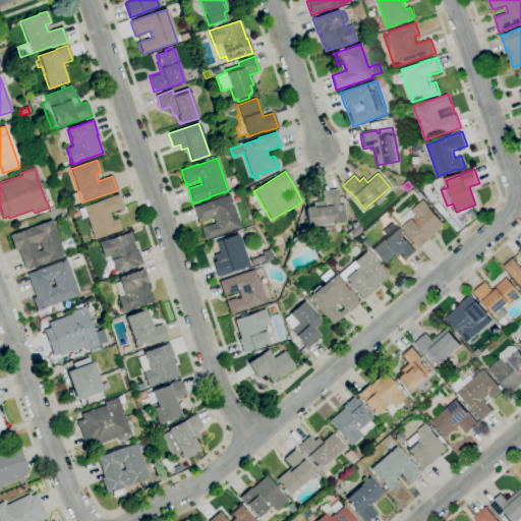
[(311,235),(310,227),(307,227),(305,208),(312,207),(312,203),(322,201),(321,191),(337,189),(339,205),(344,205),(346,222),(334,223),(335,233),(311,235)]
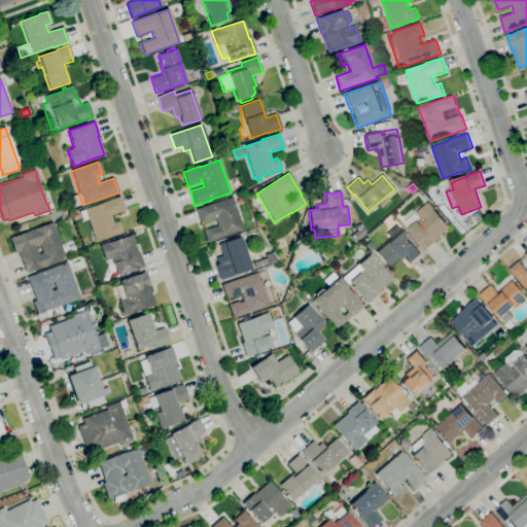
[(95,242),(88,219),(82,221),(78,212),(84,210),(83,209),(104,203),(103,202),(119,197),(125,210),(110,215),(113,222),(118,221),(123,233),(95,242)]
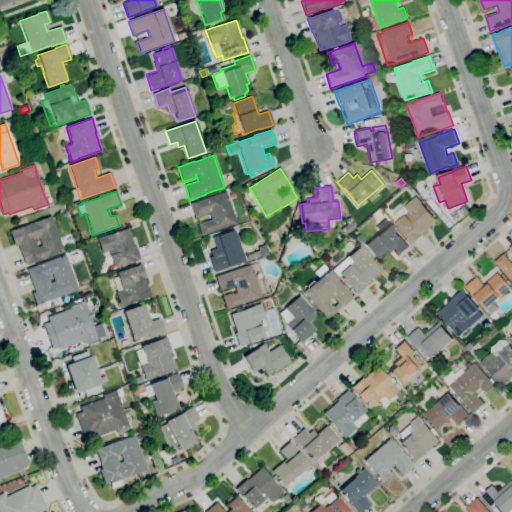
[(202,236),(201,233),(200,233),(199,228),(200,227),(199,224),(211,220),(209,213),(195,217),(190,203),(225,191),(236,224),(202,236)]
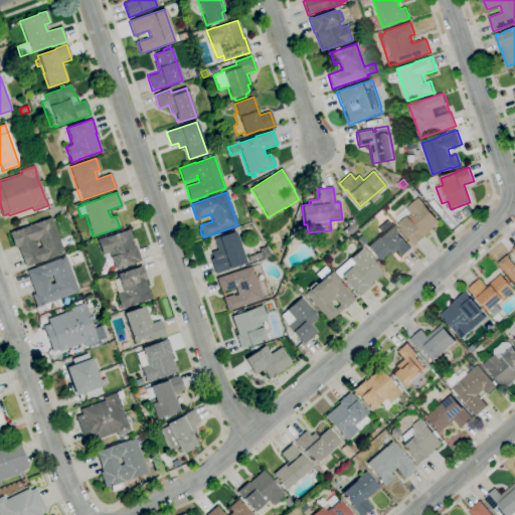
[(415,245),(412,241),(413,241),(399,225),(401,223),(396,217),(407,207),(407,208),(420,197),(425,203),(441,221),(426,234),(427,235),(415,245)]
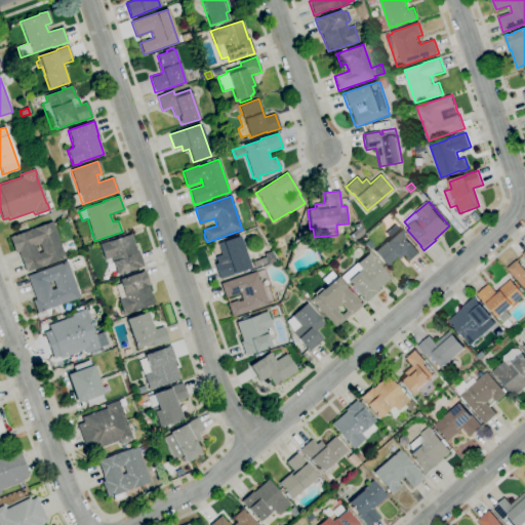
[(25,272),(17,252),(14,253),(9,238),(52,221),(65,257),(25,272)]
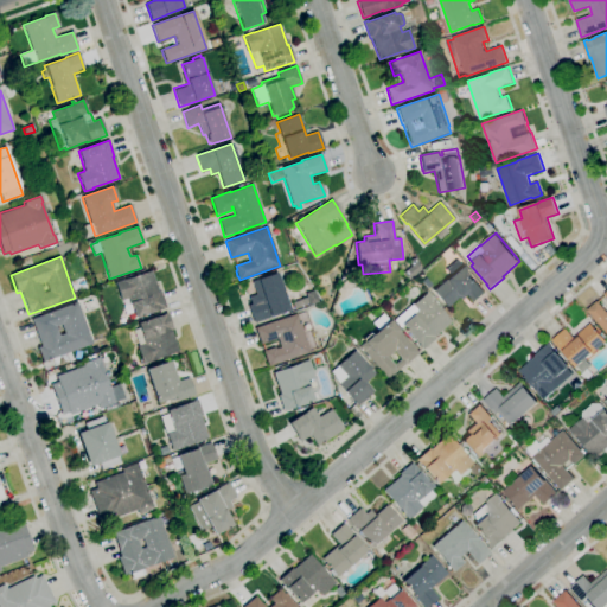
[(410,266),(408,261),(415,257),(421,269),(409,280),(403,273),(410,266)]
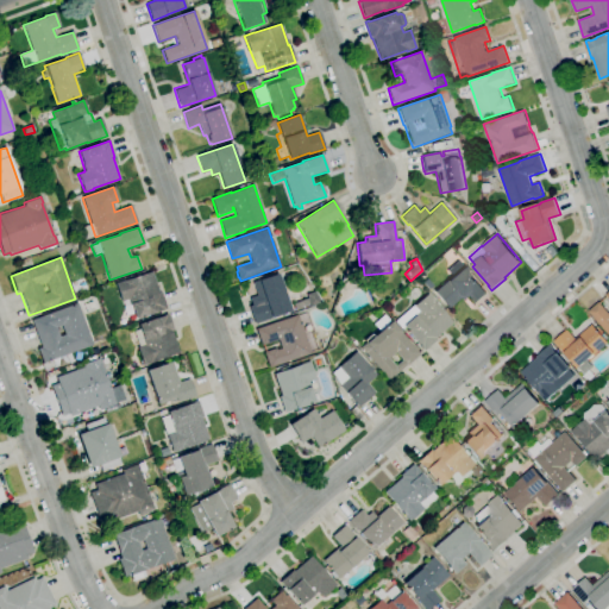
[(449,308),(434,292),(452,276),(447,270),(458,261),(463,267),(464,265),(488,293),(475,305),(468,296),(462,301),(459,299),(449,308)]
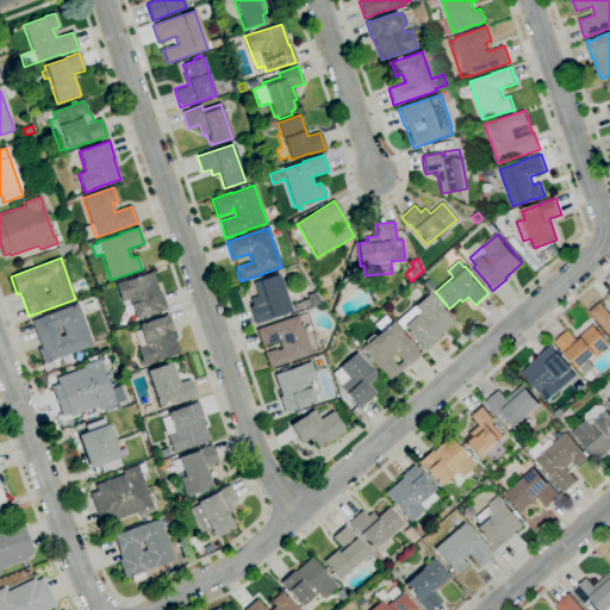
[(136,319),(131,306),(129,299),(122,302),(117,291),(116,292),(113,286),(116,286),(114,284),(124,280),(125,281),(151,273),(159,293),(161,293),(167,309),(136,319)]
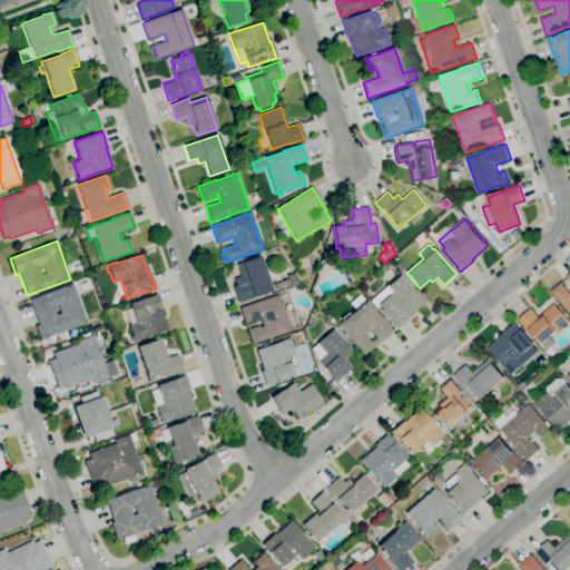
[(238,304),(233,287),(236,286),(234,279),(241,277),(236,264),(261,256),(272,292),(264,295),(238,304)]
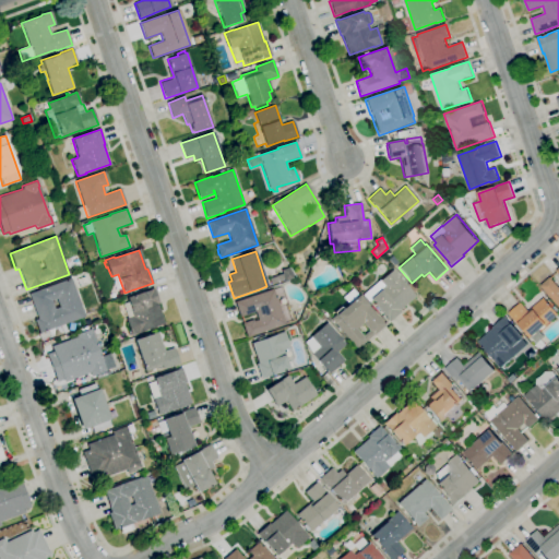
[(394,266),(388,260),(392,257),(397,263),(394,266)]
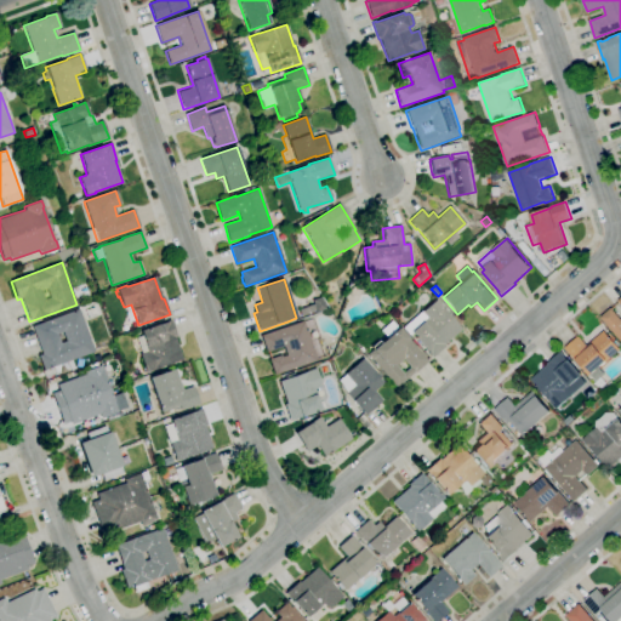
[(301,317),(298,309),(313,305),(312,301),(320,297),(325,309),(317,313),(315,311),(301,317)]
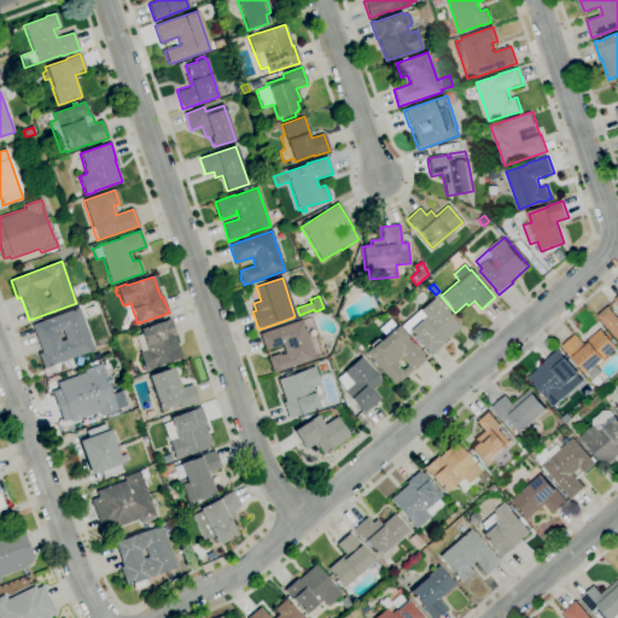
[(617,338),(599,315),(610,305),(610,307),(617,299),(616,298),(617,296),(617,338)]
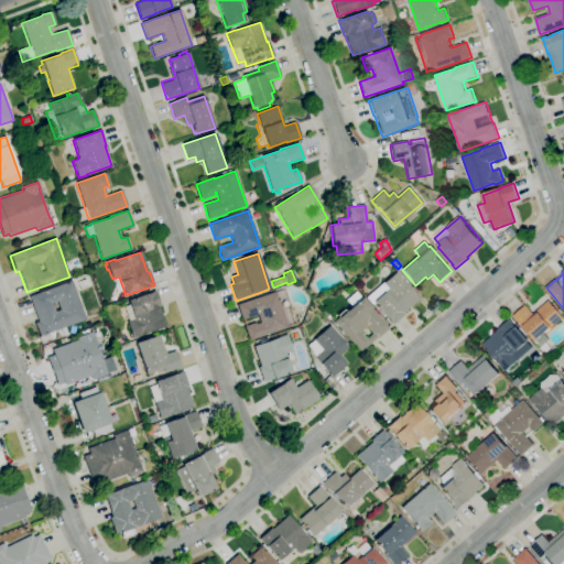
[(392,325),(389,321),(373,303),(371,304),(366,297),(383,282),(383,283),(397,272),(402,279),(401,279),(419,300),(403,313),(404,314),(392,325)]
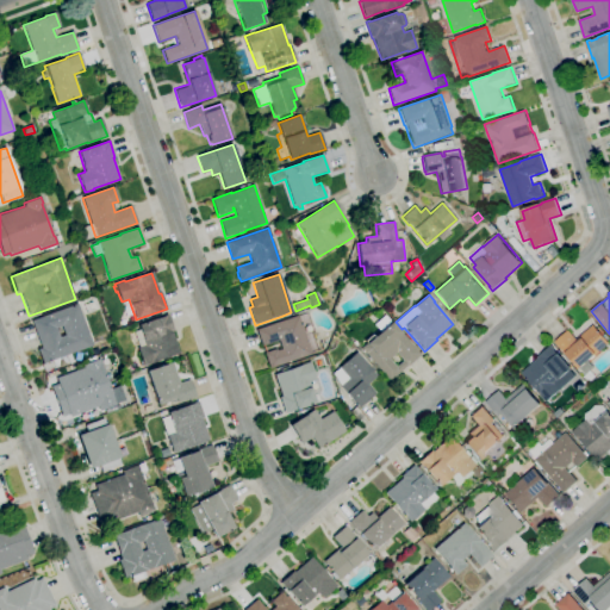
[(43,365),(37,349),(41,348),(31,321),(78,304),(93,346),(43,365)]
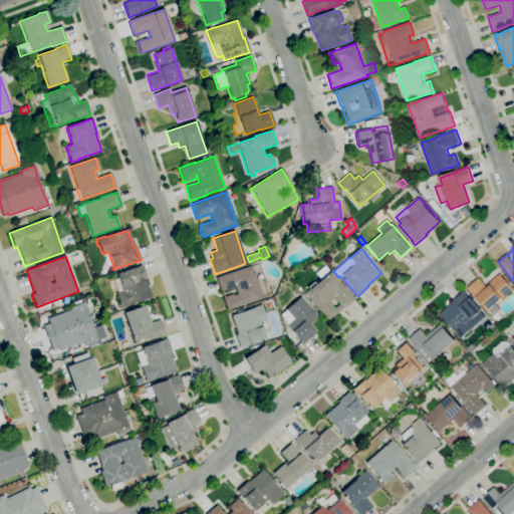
[(120,309),(115,293),(121,291),(119,286),(120,286),(116,273),(142,265),(147,279),(145,280),(151,298),(129,305),(129,306),(120,309)]
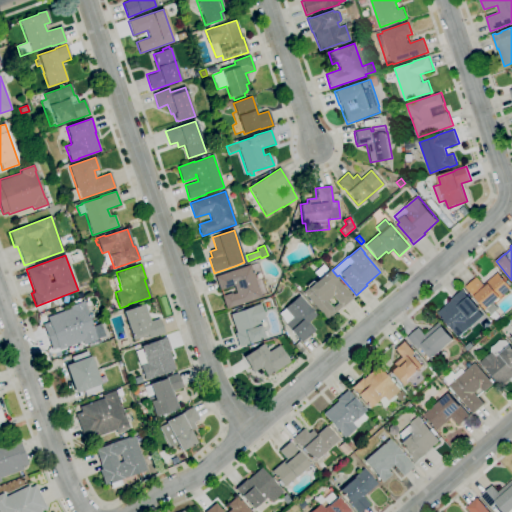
[(226,309),(222,296),(231,293),(232,294),(236,293),(234,286),(219,291),(215,277),(250,265),(261,297),(226,309)]
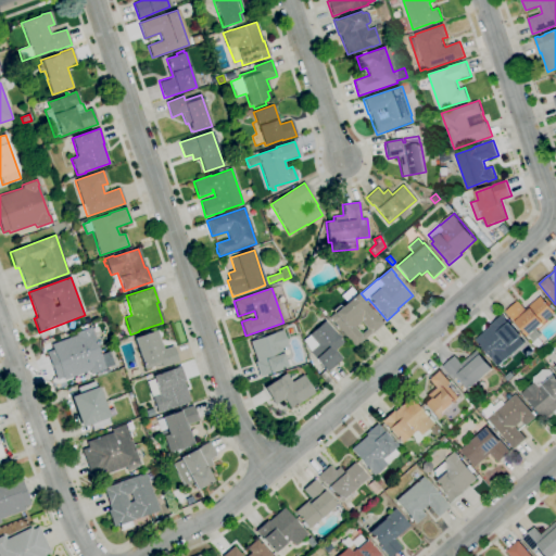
[(354,348),(329,318),(333,314),(331,311),(338,305),(340,307),(346,302),(341,295),(350,288),(355,294),(357,293),(383,324),(371,335),(370,333),(354,348)]
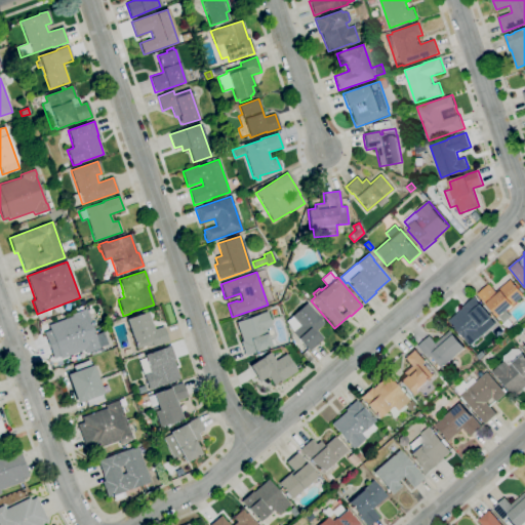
[(506,322),(500,317),(489,305),(488,305),(479,294),(490,284),(497,292),(512,279),(524,293),(524,295),(515,305),(515,304),(508,311),(512,316),(506,322)]
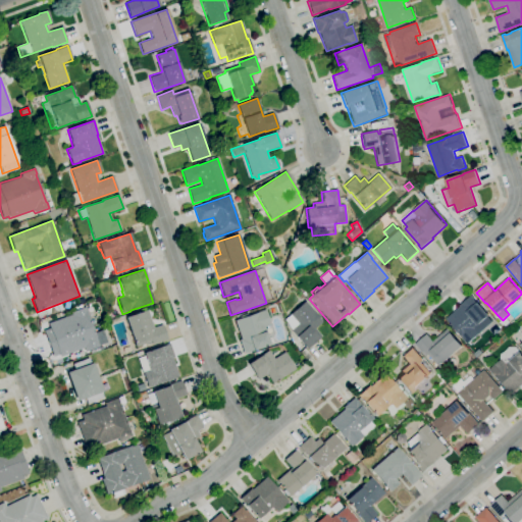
[(469,344),(463,337),(463,336),(448,319),(462,306),(461,305),(472,295),(478,303),(479,302),(490,315),(489,316),(496,322),(487,330),(482,334),(481,333),(469,344)]
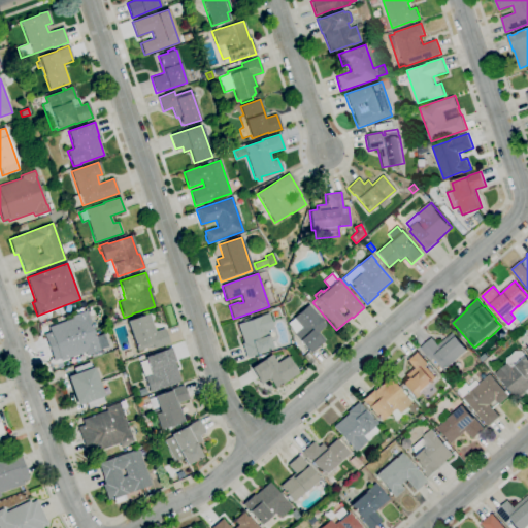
[(310,354),(308,352),(308,351),(300,341),(300,342),(294,334),(288,324),(294,319),(293,318),(308,304),(317,315),(326,326),(319,332),(325,340),(310,354)]
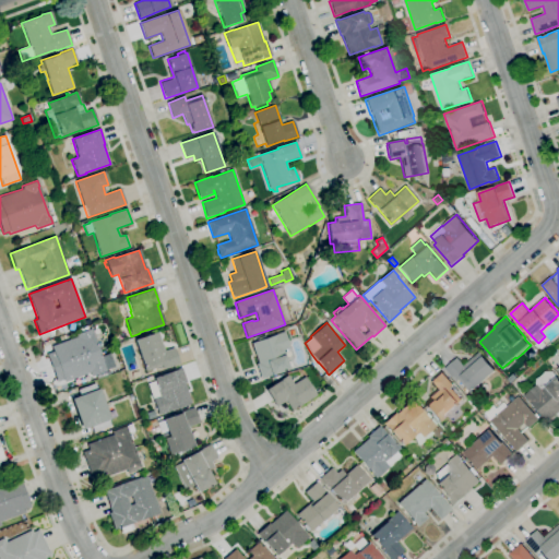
[(64,382),(63,380),(57,382),(46,354),(54,352),(51,346),(76,337),(75,334),(91,329),(93,334),(93,335),(100,357),(109,354),(114,367),(106,370),(107,371),(92,377),(90,372),(64,382)]
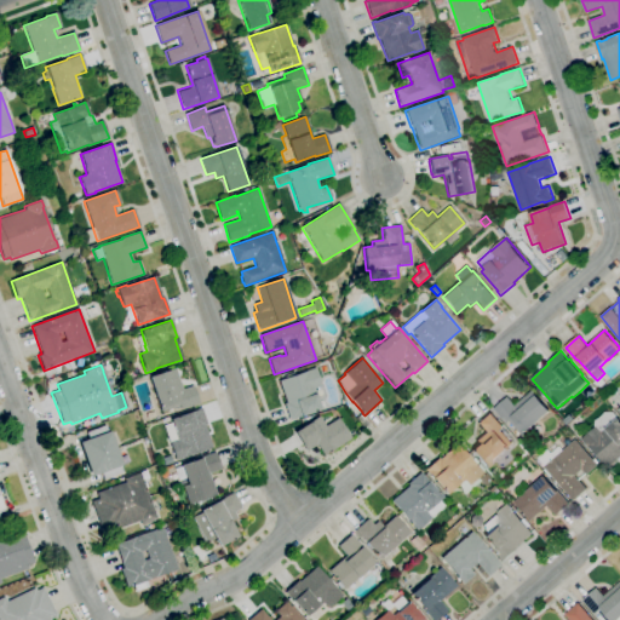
[(290,420),(283,403),(286,403),(279,382),(285,379),(283,375),(292,373),(293,375),(305,372),(305,371),(315,367),(321,386),(314,389),(321,409),(296,418),(290,420)]
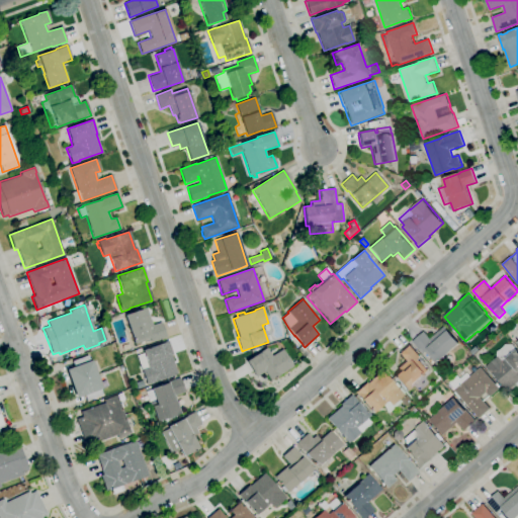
[(135,344),(124,315),(146,308),(152,326),(161,322),(166,337),(151,343),(150,339),(135,344)]
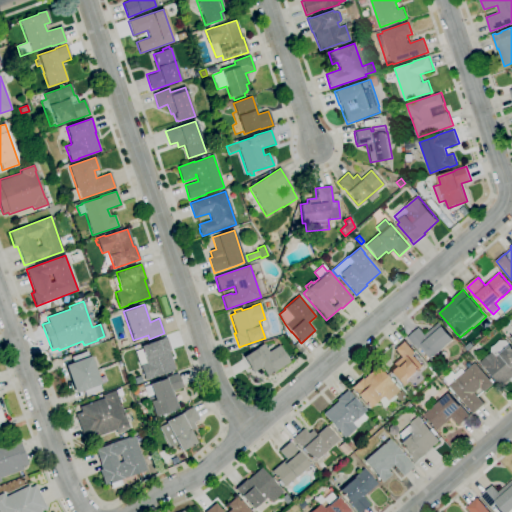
[(429,361),(425,355),(427,353),(422,347),(419,350),(409,337),(421,327),(426,334),(441,322),(456,339),(435,357),(435,356),(432,359),(432,358),(429,361)]
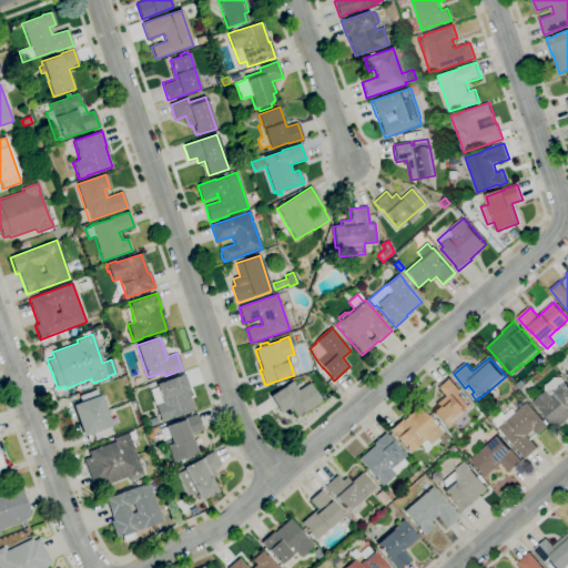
[(161,423),(155,406),(154,406),(149,391),(156,387),(155,384),(174,377),(184,374),(190,389),(188,391),(194,411),(170,418),(170,419),(161,423)]
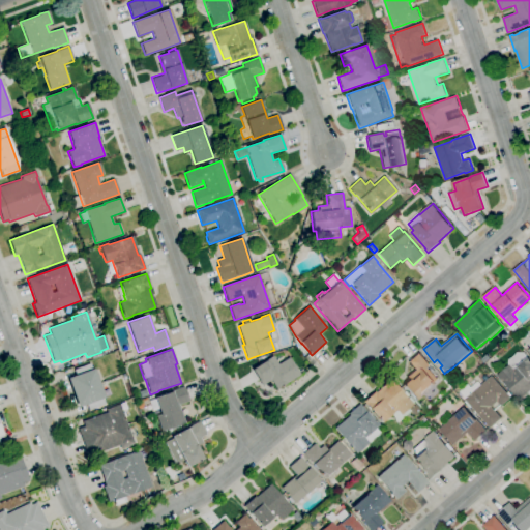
[(415,400),(402,385),(408,380),(406,377),(414,370),(408,362),(419,351),(431,364),(429,366),(440,379),(415,400)]
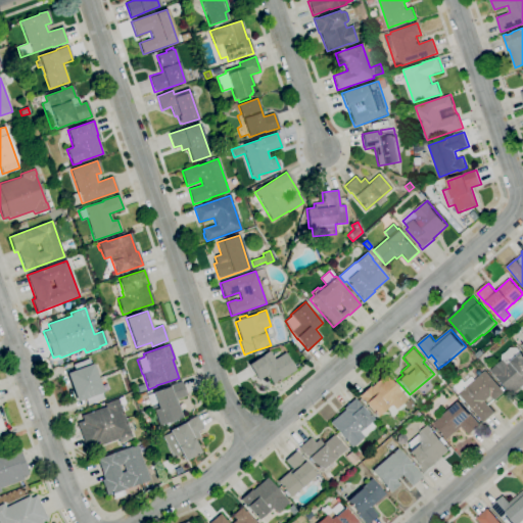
[(522,386),(514,394),(497,376),(497,377),(491,370),(503,360),(503,354),(508,351),(512,347),(518,347),(522,352),(522,386)]
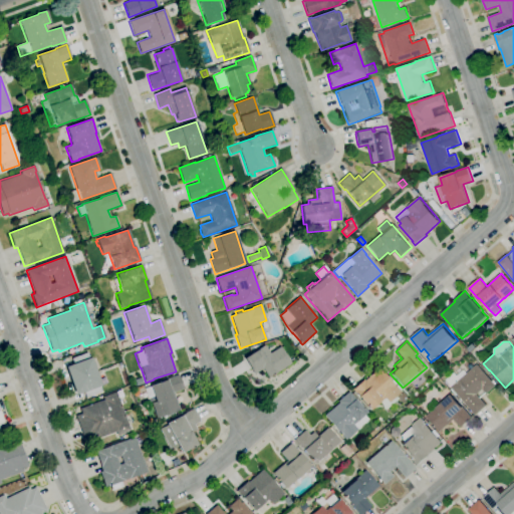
[(268,378),(262,369),(254,374),(243,357),(264,344),(270,353),(280,346),(291,363),(268,378)]
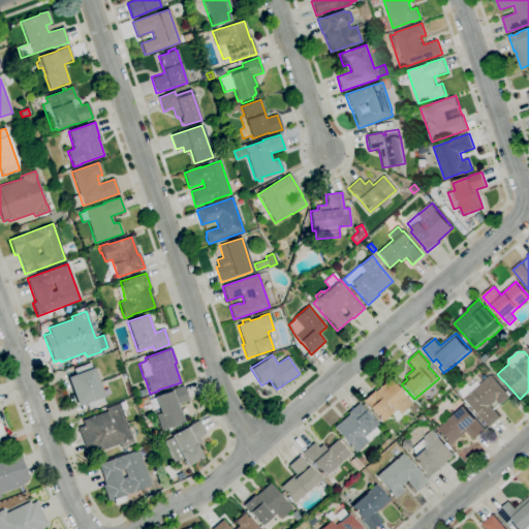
[(88,409),(86,404),(78,407),(67,377),(75,374),(73,369),(89,363),(91,369),(93,368),(104,397),(102,398),(104,403),(88,409)]
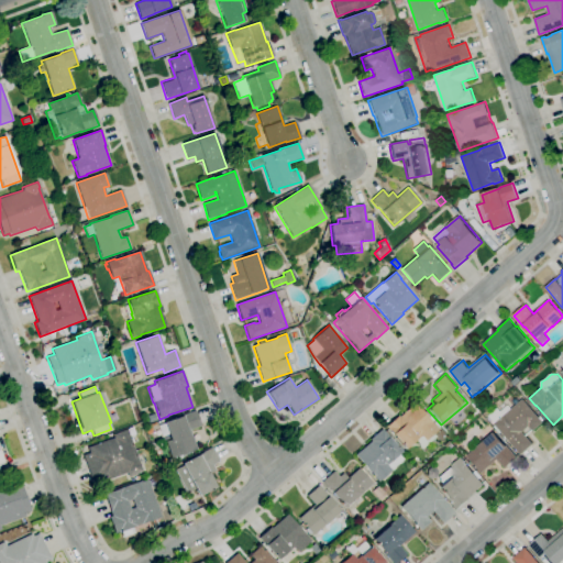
[(521,454),(501,431),(500,433),(494,427),(496,424),(495,423),(496,422),(490,416),(498,408),(505,415),(523,398),(544,422),(534,431),(530,426),(523,431),(534,444),(521,454)]
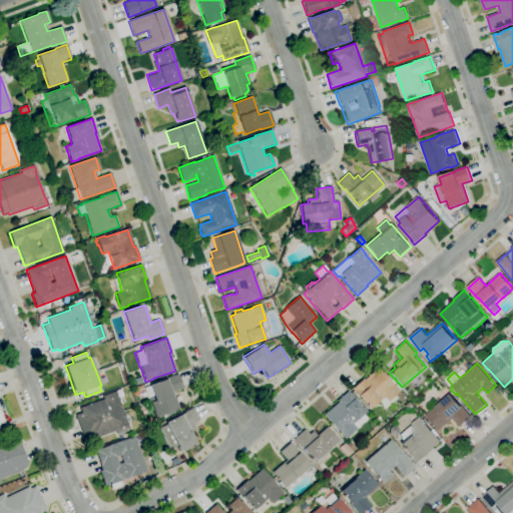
[(384,410),(381,406),(381,405),(378,402),(370,409),(365,404),(364,404),(359,399),(361,398),(355,392),(352,389),(363,379),(364,380),(377,367),(390,381),(392,380),(395,383),(393,385),(394,385),(395,386),(396,384),(401,389),(399,390),(400,391),(395,396),(396,397),(401,392),(406,398),(401,403),(397,398),(384,410)]
